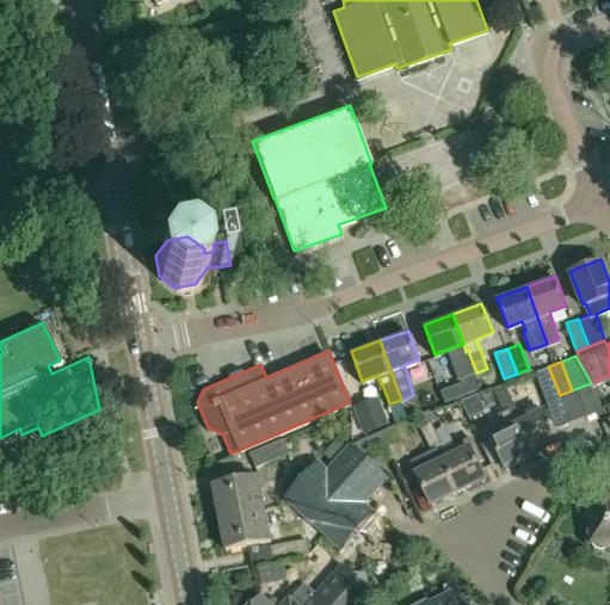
[(546,400),(560,395),(548,366),(536,371),(546,400)]
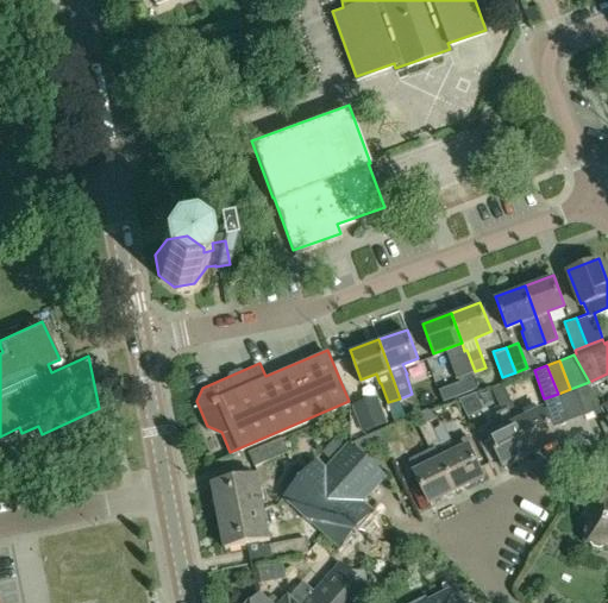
[(505,399),(511,396),(502,381),(493,385),(494,388),(493,388),(499,399),(503,396),(505,399)]
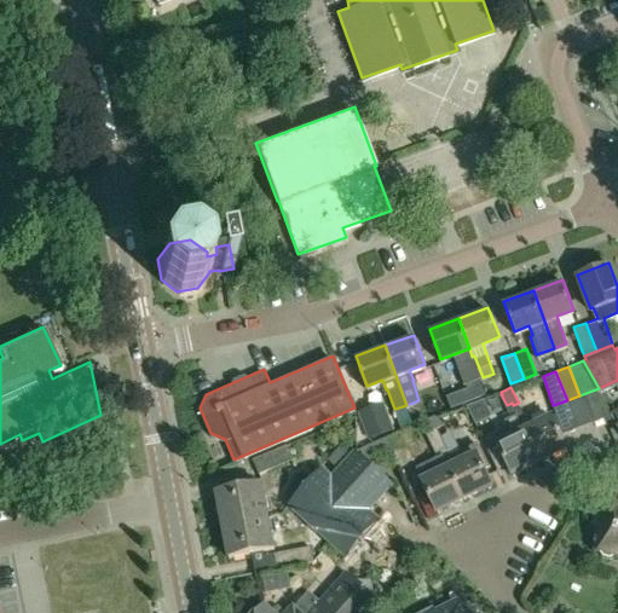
[(466,402),(474,420),(489,411),(481,394),(466,402)]
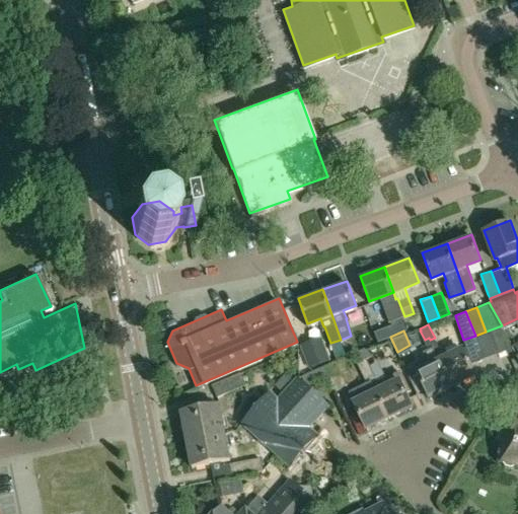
[(313,338),(299,343),(307,366),(322,361),(313,338)]
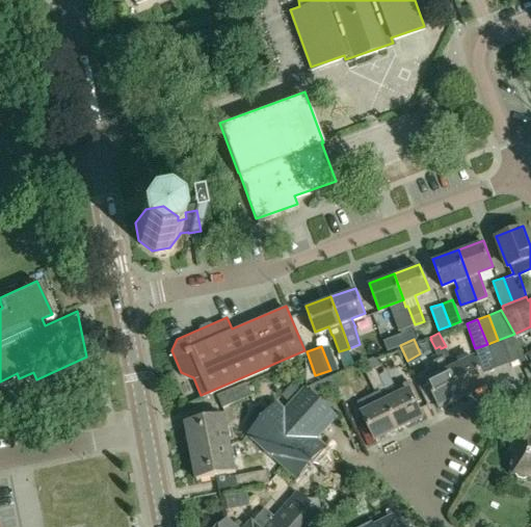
[(428,379),(440,404),(462,393),(447,361),(452,358),(446,346),(441,348),(440,346),(435,348),(439,354),(439,356),(432,359),(436,366),(424,372),(428,379)]
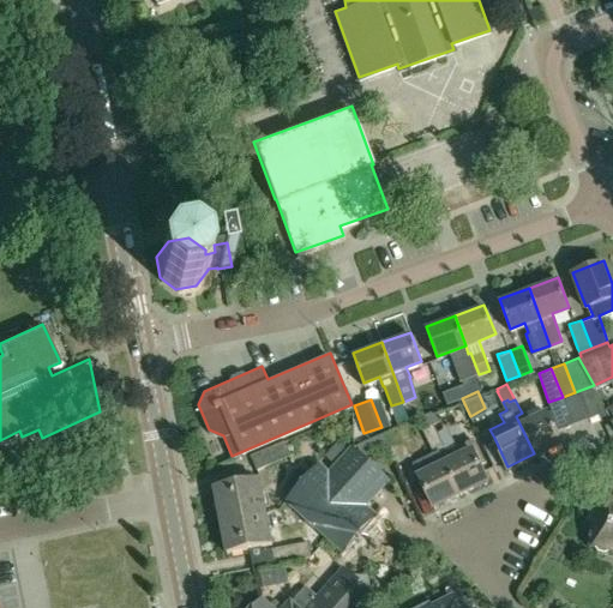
[(527,422),(522,413),(516,416),(534,453),(562,440),(547,411),(527,422)]
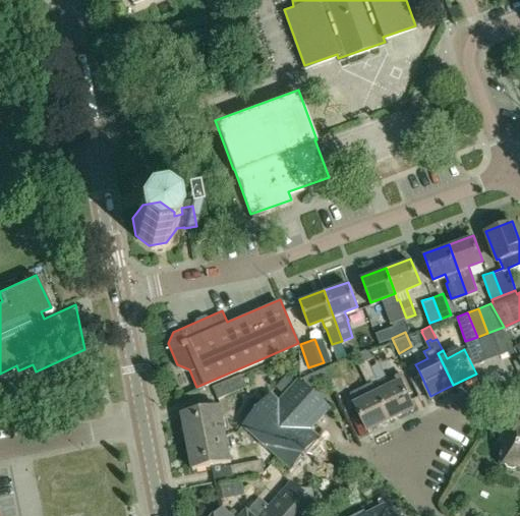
[(379,382),(367,357),(357,361),(367,381),(349,391),(367,427),(389,416),(373,385),(379,382)]
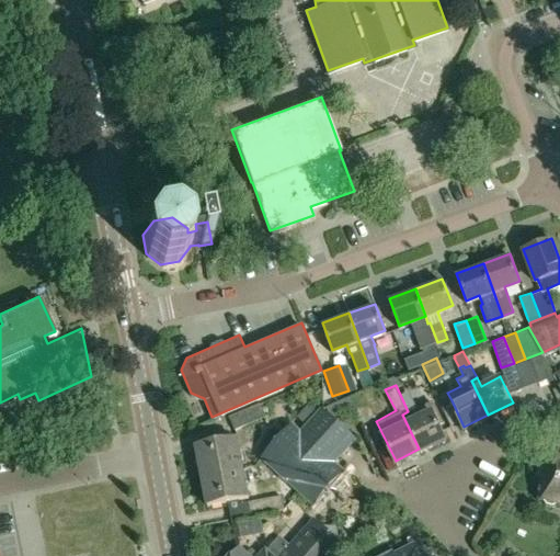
[(374,413),(362,389),(350,395),(361,420),(374,413)]
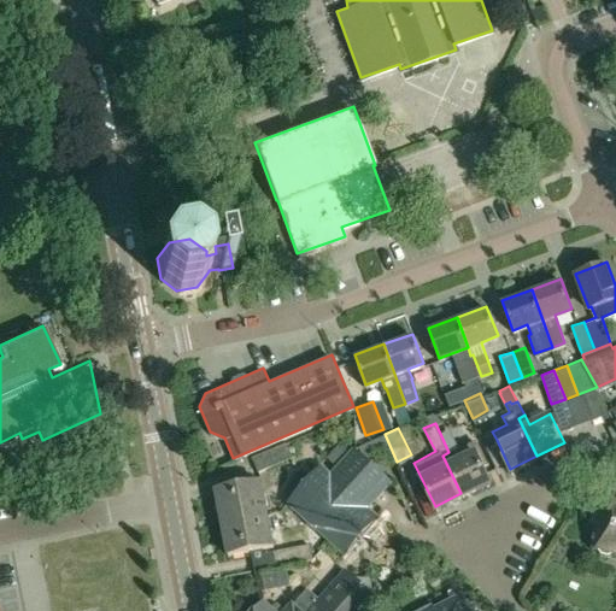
[(486,462),(474,439),(449,452),(443,456),(461,493),(488,480),(481,464),(486,462)]
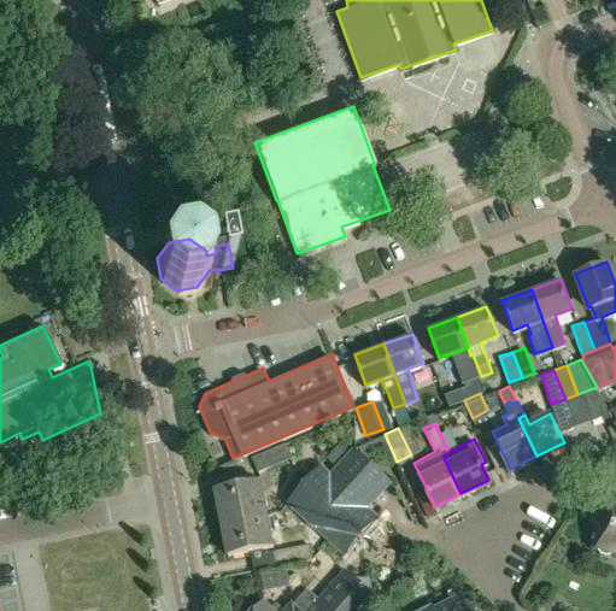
[(252,454),(257,469),(292,454),(286,440),(252,454)]
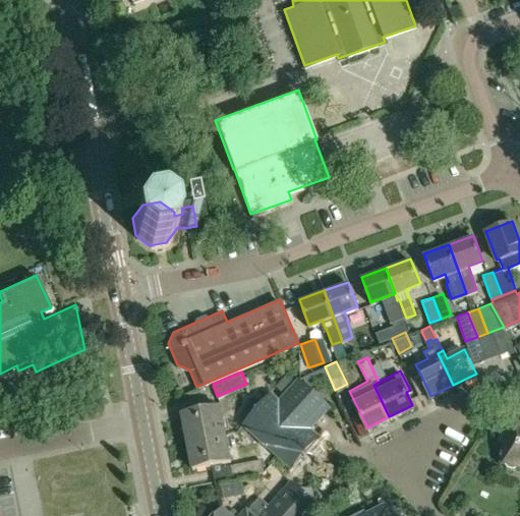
[(271,390),(241,423),(290,467),(320,435),(311,426),(331,406),(297,376),(278,397),(271,390)]
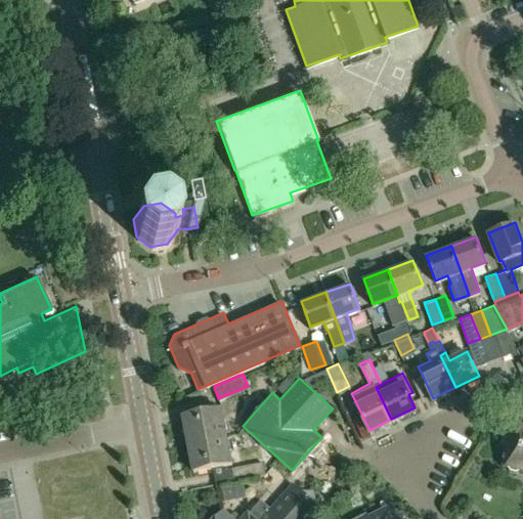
[(188,442),(227,435),(222,407),(183,415),(188,442)]
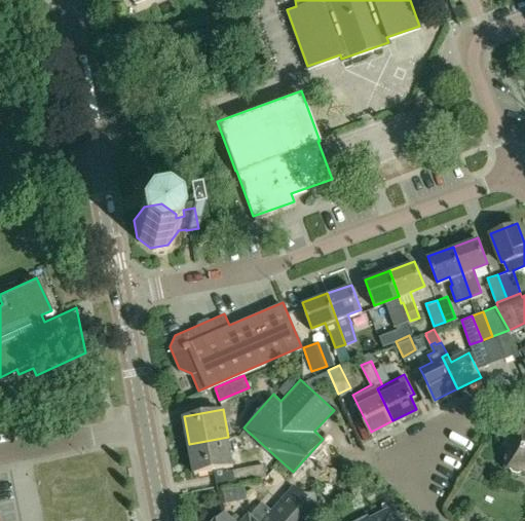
[(524,426),(510,422),(504,438),(512,440),(510,449),(505,450),(503,457),(505,461),(504,464),(509,466),(511,470),(517,472),(521,470),(524,470),(524,426)]
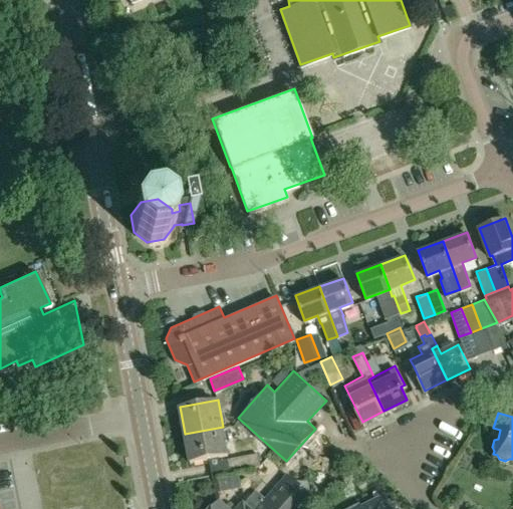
[(228,453),(223,427),(185,434),(190,461),(228,453)]
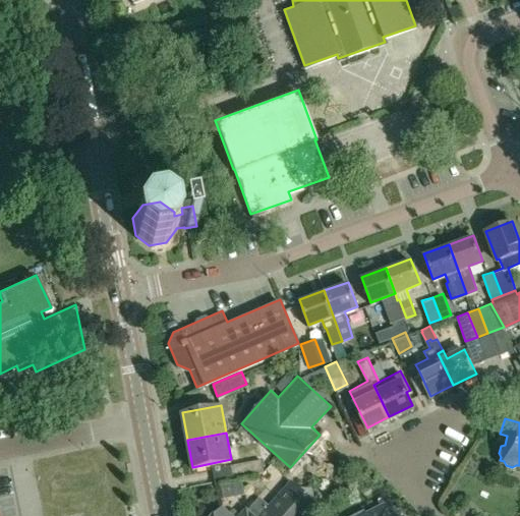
[(263,470),(262,457),(232,462),(235,475),(263,470)]
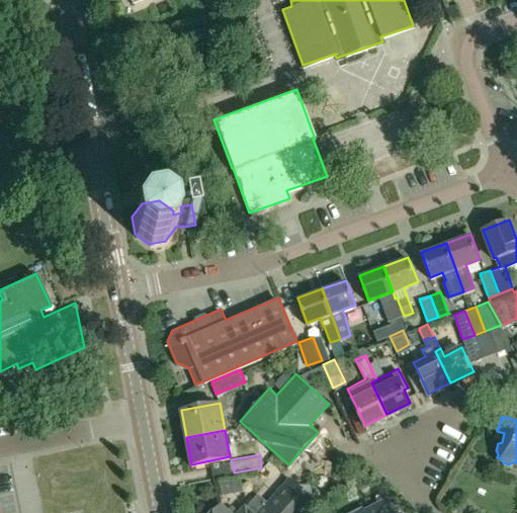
[(255,512),(251,509),(247,512),(310,512),(319,503),(289,477),(256,512),(255,512)]
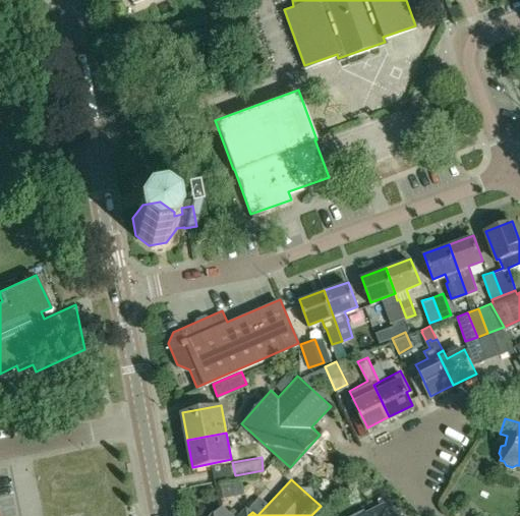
[(396,515),(390,503),(366,514),(364,509),(350,515),(396,515)]
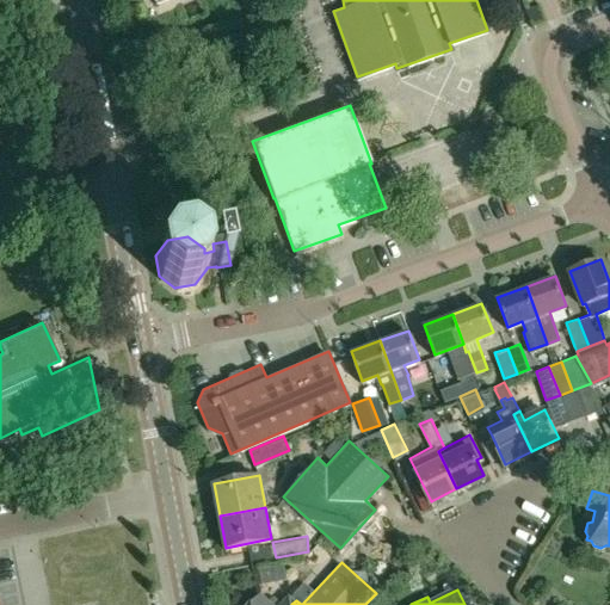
[(247,604),(291,604),(296,600),(289,594),(278,604),(275,604),(260,591),(247,604)]
